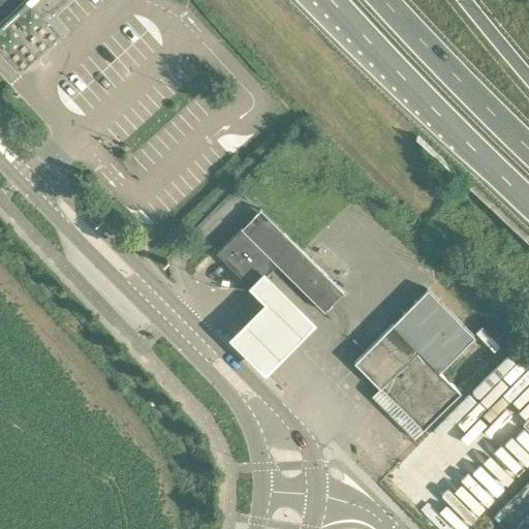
[(0,0),(0,23),(25,0),(0,0)]
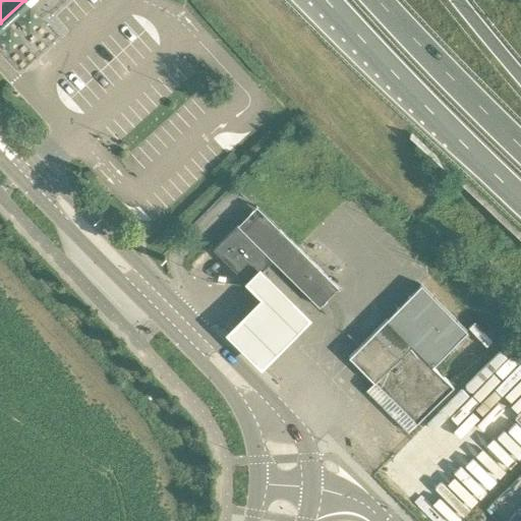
[(272,262),(319,307),(329,298),(338,288),(255,207),(245,218),(237,226),(272,262)]
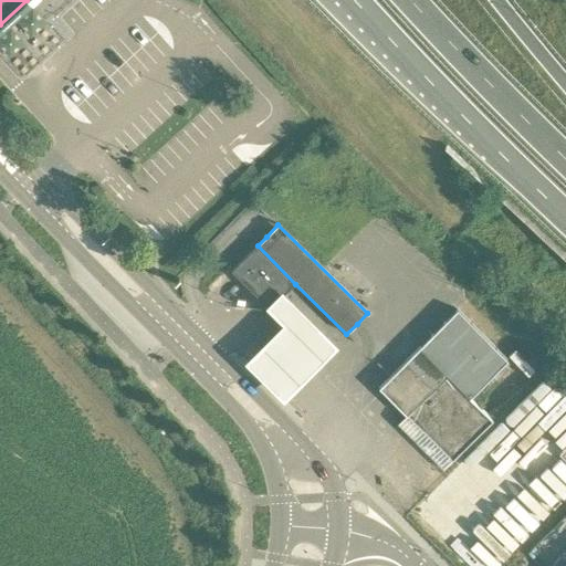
[(284,295),(295,284),(258,245),(231,272),(269,310),(284,295)]
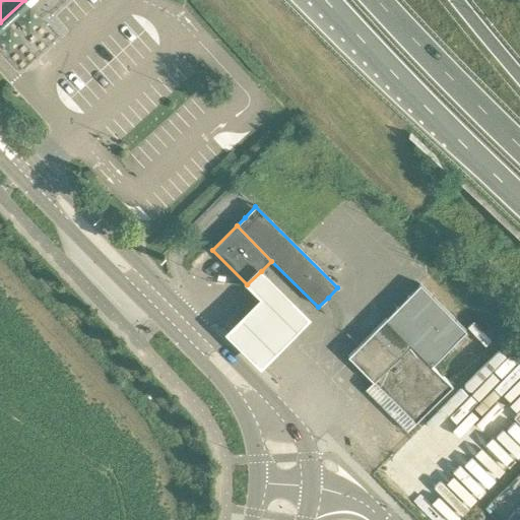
[(260,298),(226,329),(261,365),(308,319),(261,271),(247,284),(260,298)]
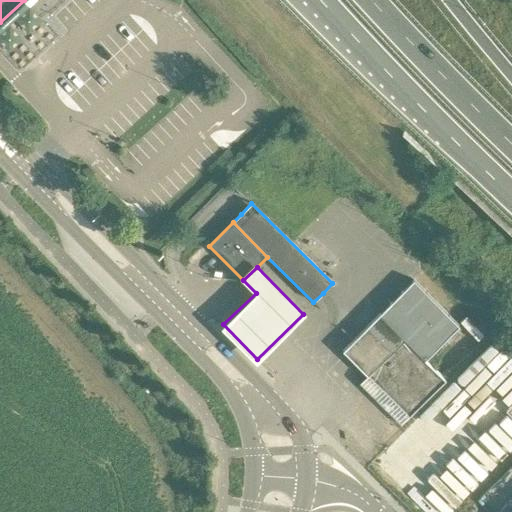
[(399,425),(443,380),(423,361),(458,325),(413,280),(342,351),(366,375),(357,384),(399,425)]
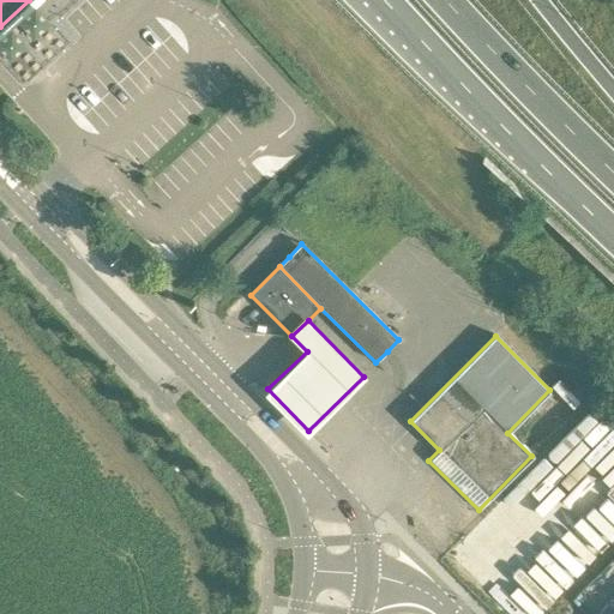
[(517,613),(545,613),(549,612),(530,584),(507,600),(517,613)]
